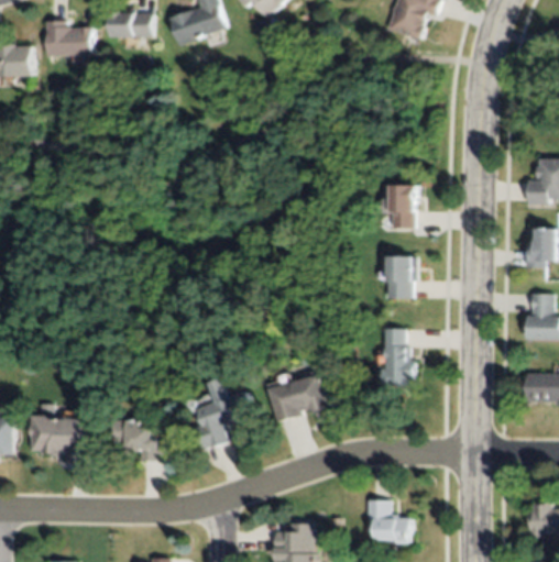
[(170,17),(199,8),(196,0),(216,0),(225,28),(196,36),(197,40),(178,45),(170,17)]
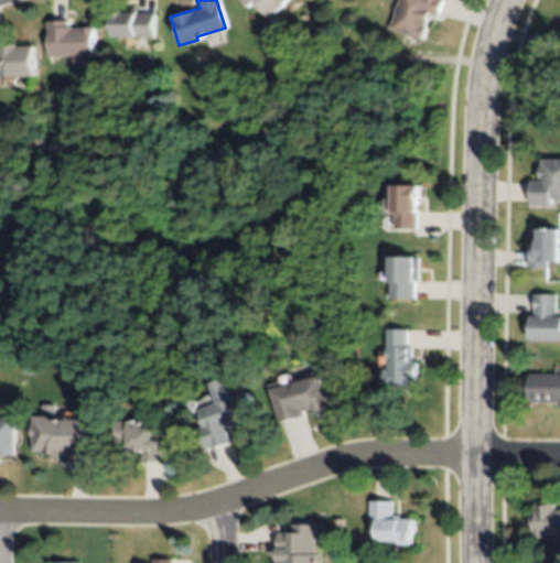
[(236,0),(283,0),(262,17),(251,1),(243,8),(236,0)]
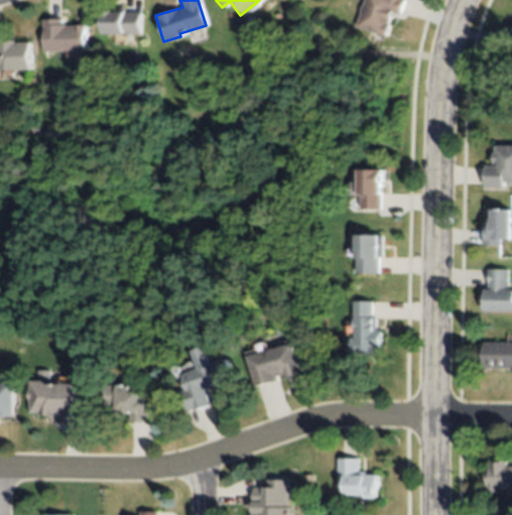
[(359,0),(399,0),(396,14),(387,12),(381,36),(352,28),(359,0)]
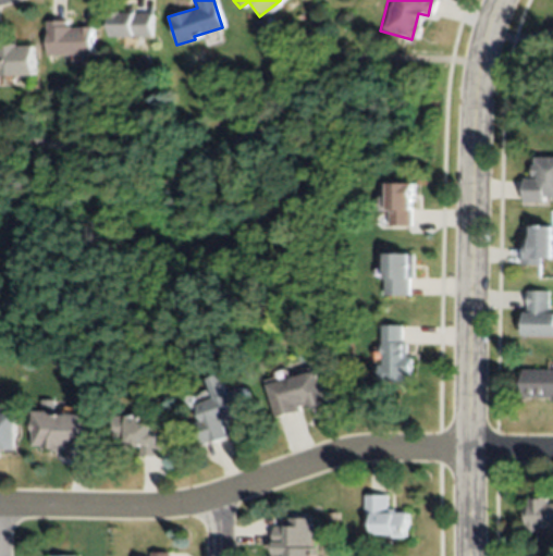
[(146,36),(107,34),(108,10),(147,11),(146,36)]
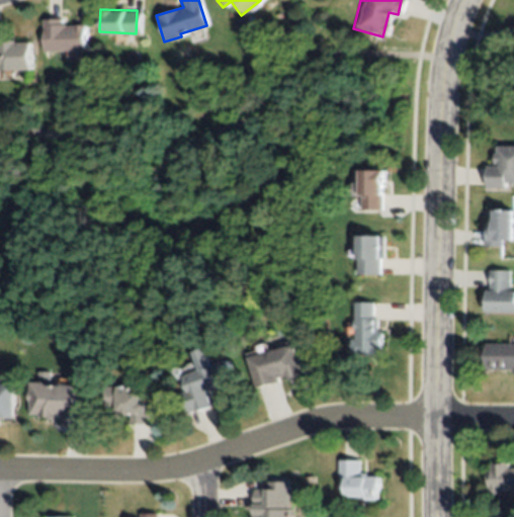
[(41,51),(40,18),(60,17),(60,25),(82,25),(83,50),(41,51)]
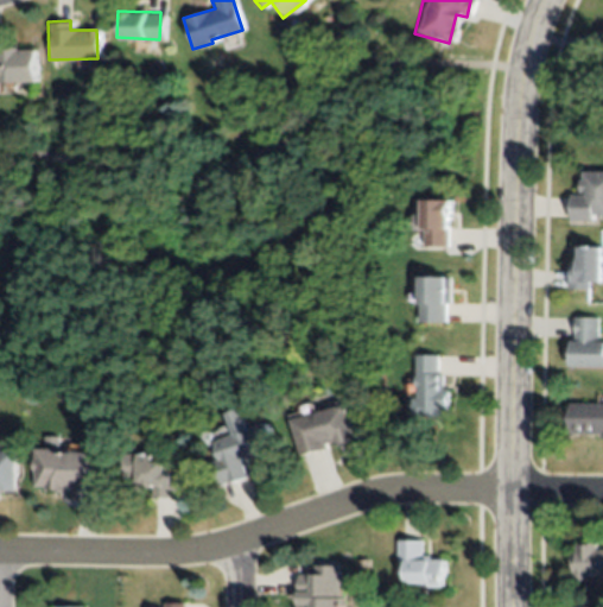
[(0,48),(17,46),(17,50),(33,49),(36,81),(1,83),(0,78),(0,48)]
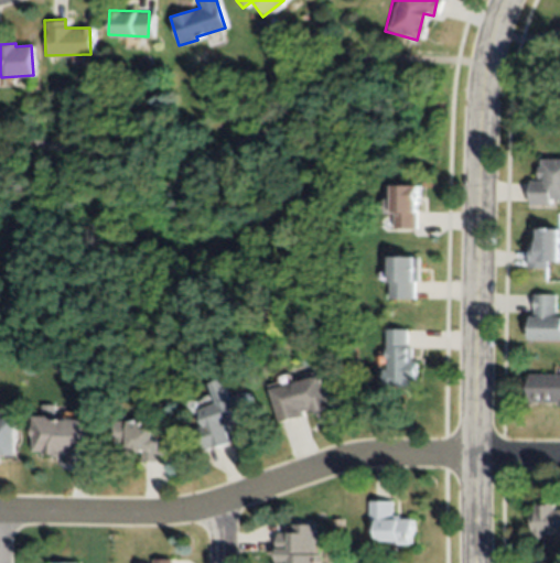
[(538,159),(559,159),(559,198),(544,198),(544,203),(525,203),(525,181),(540,181),(540,177),(534,177),(535,168),(538,168),(538,159)]
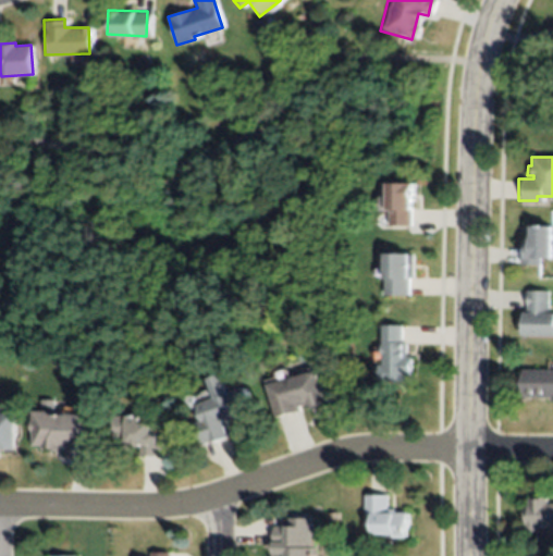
[(385,224),(386,180),(408,181),(407,224),(385,224)]
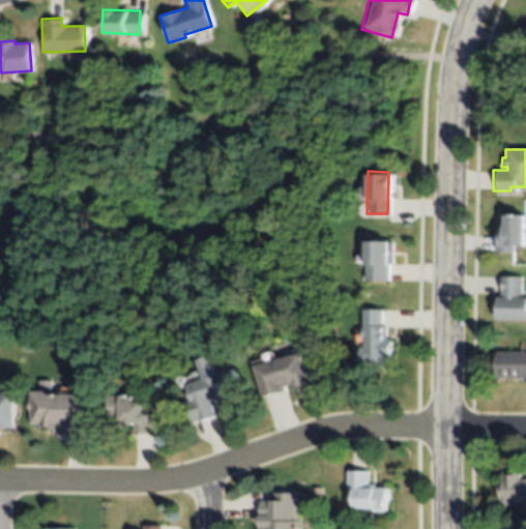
[(521,213),(521,243),(512,243),(512,251),(493,251),(493,239),(498,239),(498,233),(503,233),(503,213),(521,213)]
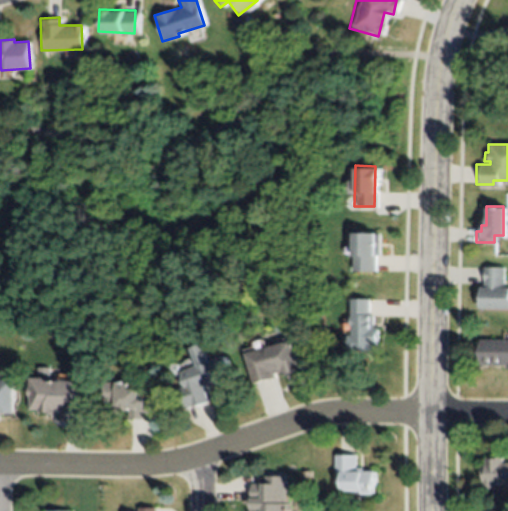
[(353,271),(354,232),(379,232),(378,255),(373,255),(373,271),(353,271)]
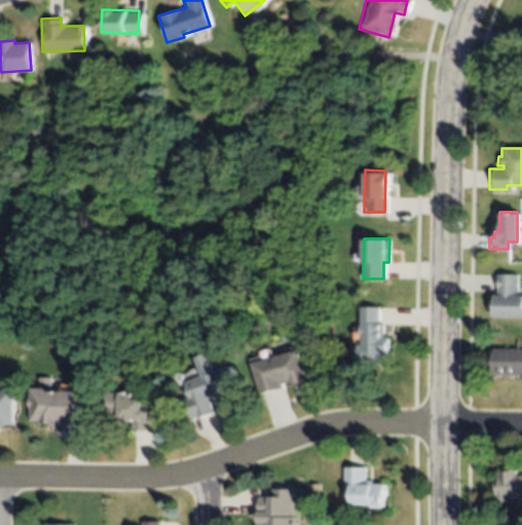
[(495,273),(515,274),(515,294),(521,294),(521,302),(521,316),(489,316),(489,294),(495,294),(495,273)]
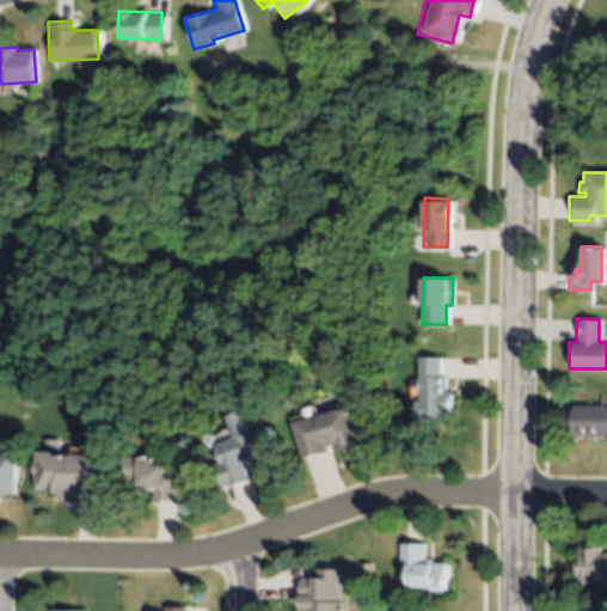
[(418,358),(439,358),(439,377),(443,377),(443,391),(449,391),(449,410),(443,410),(443,421),(414,421),(414,402),(418,402),(418,358)]
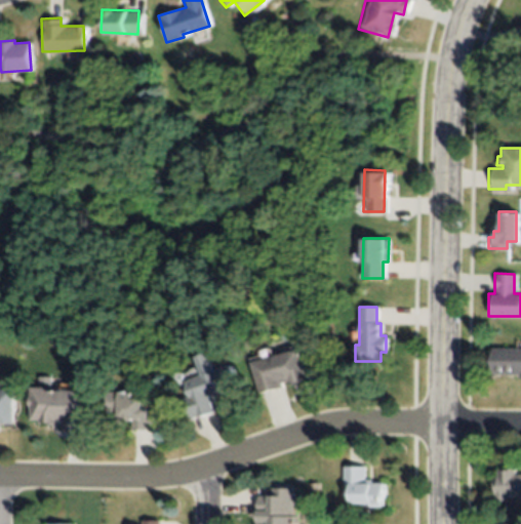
[(488,348),(520,348),(520,377),(517,377),(517,373),(488,372),(488,348)]
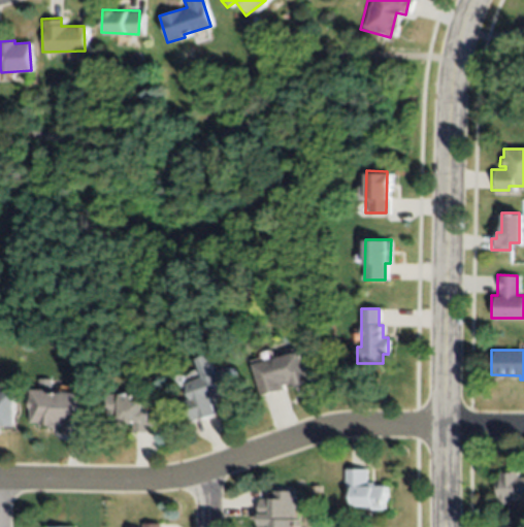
[(251,365),(297,351),(306,382),(290,387),(289,383),(282,385),(283,388),(260,395),(251,365)]
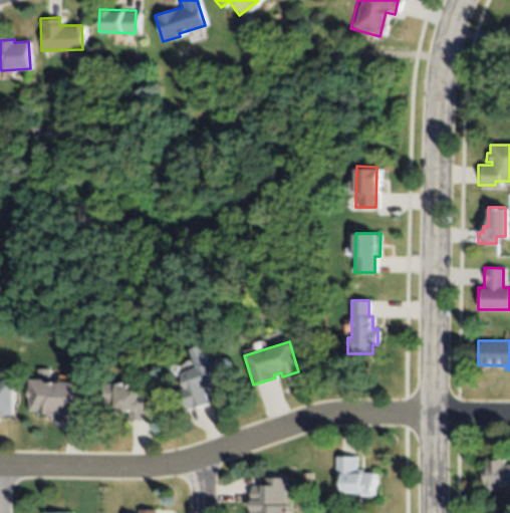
[(190,347),(204,342),(209,361),(223,357),(230,378),(216,383),(217,389),(204,393),(208,405),(192,410),(191,407),(182,410),(176,390),(184,388),(180,374),(196,368),(190,347)]
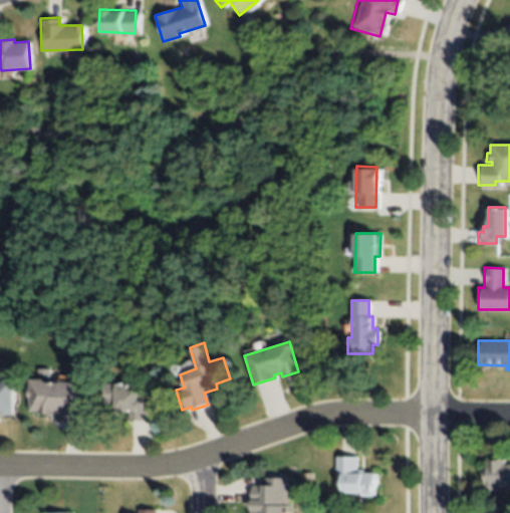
[(30,378),(42,378),(42,381),(81,382),(81,393),(86,393),(85,419),(77,419),(77,421),(61,420),(61,414),(54,414),(54,416),(45,416),(45,414),(38,414),(38,412),(29,411),(30,378)]
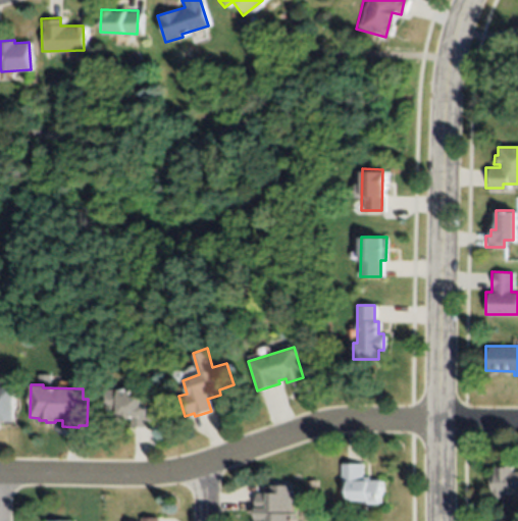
[(0,386),(12,386),(11,421),(0,421),(0,386)]
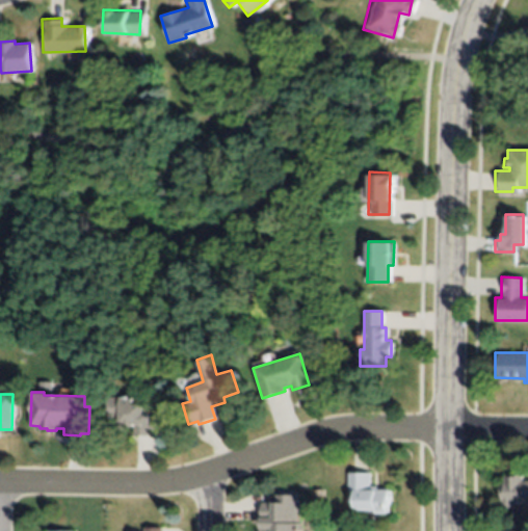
[(107,398),(143,399),(143,413),(157,413),(157,436),(132,435),(132,425),(115,425),(115,420),(107,420),(107,398)]
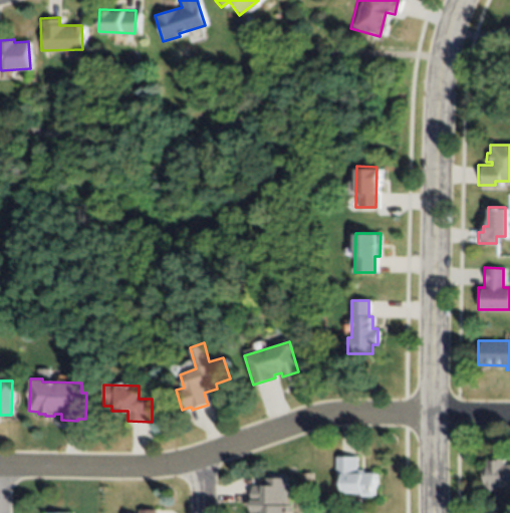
[(332,454),(353,455),(353,470),(370,470),(369,497),(357,497),(357,491),(339,491),(339,478),(332,478),(332,454)]
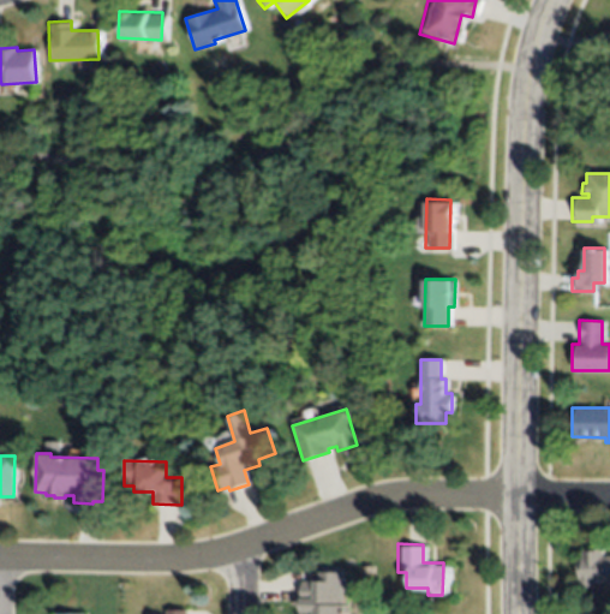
[(609,579),(590,579),(590,588),(574,588),(574,559),(579,559),(580,547),(597,547),(597,555),(609,555),(609,579)]
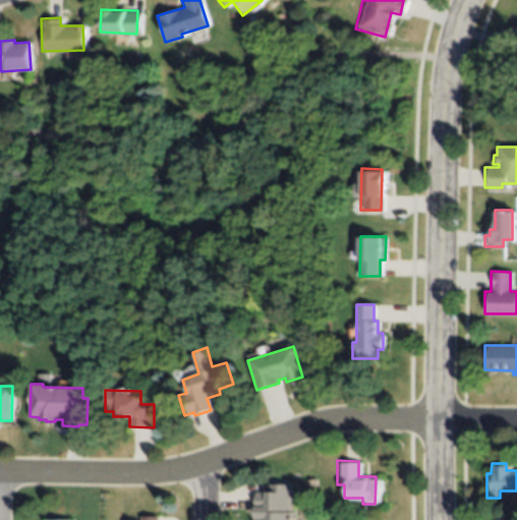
[(288,485),(288,515),(290,515),(290,519),(250,519),(250,517),(253,517),(253,495),(268,495),(268,486),(288,485)]
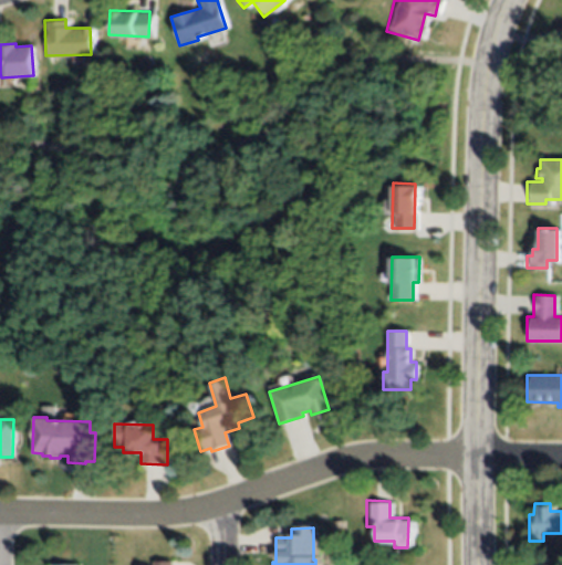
All buildings are outlined.
